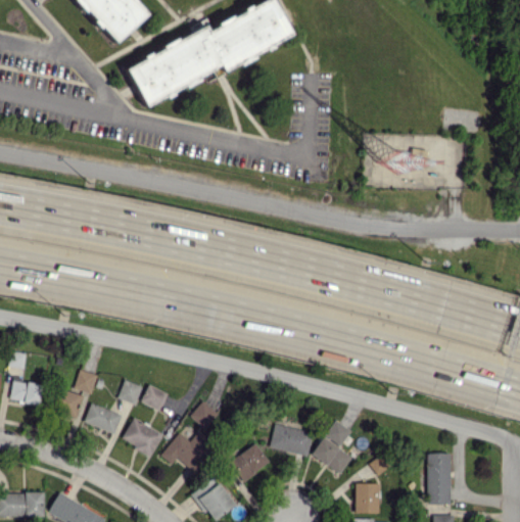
[(78,0),(114,43),(148,14),(135,0),(78,0)]
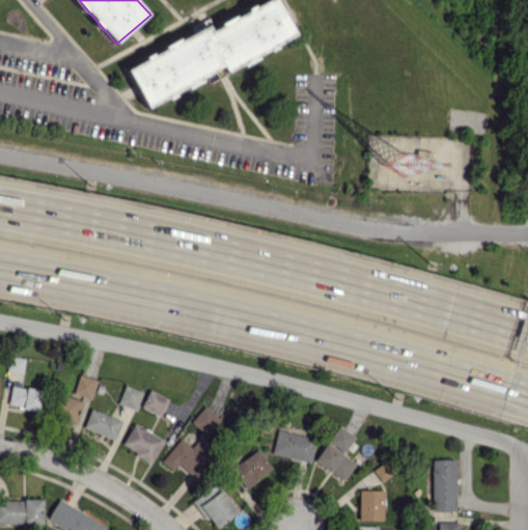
[(145,106),(189,87),(188,86),(218,73),(219,77),(258,59),(256,53),(295,36),(278,0),(271,0),(210,27),(210,28),(127,64),(145,106)]
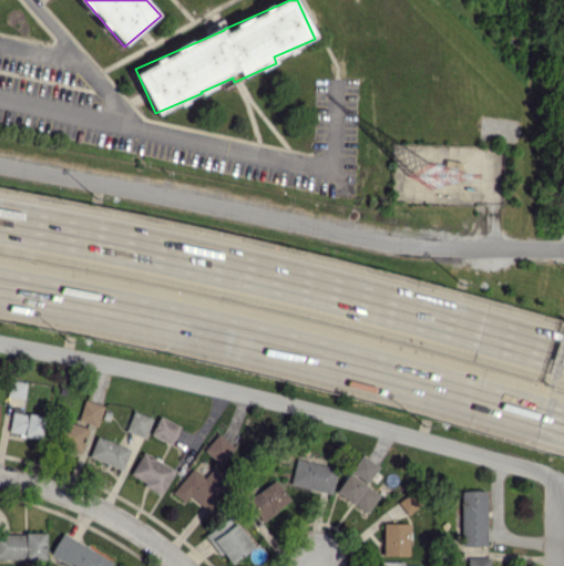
[(461,184),(463,162),(447,161),(444,182),(461,184)]
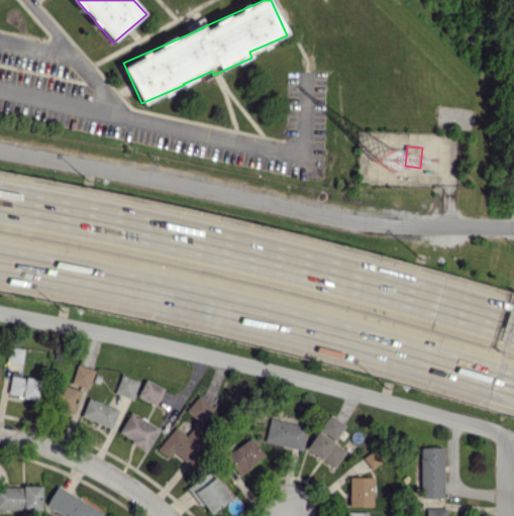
[(9,362),(24,364),(26,349),(12,347),(9,362)]
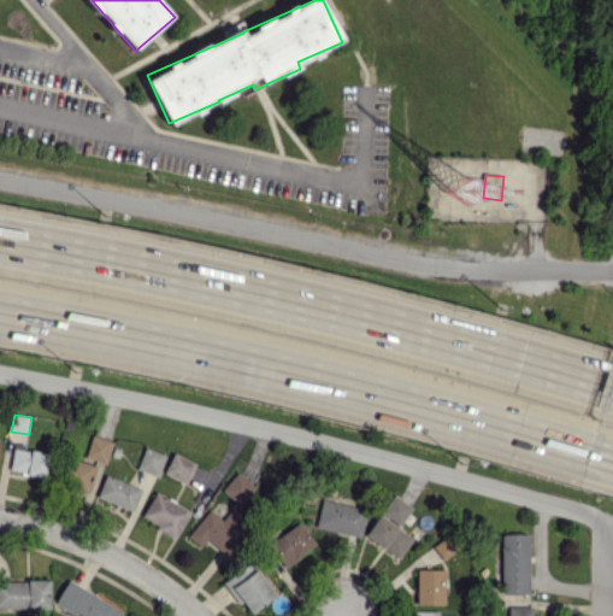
[(88,458),(108,464),(116,441),(94,435),(88,458)]
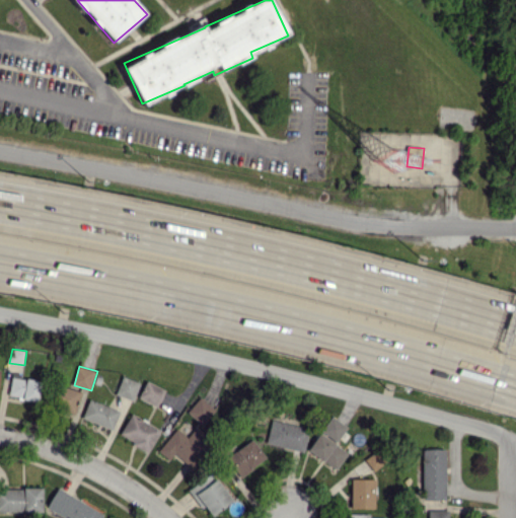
[(117,394),(135,401),(142,383),(124,376),(117,394)]
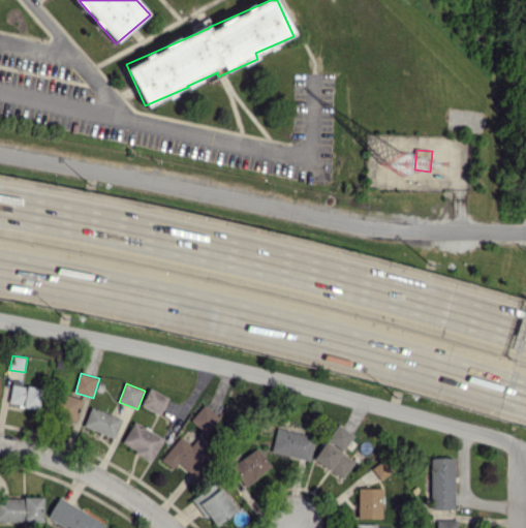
[(40,409),(43,389),(13,384),(10,405),(40,409)]
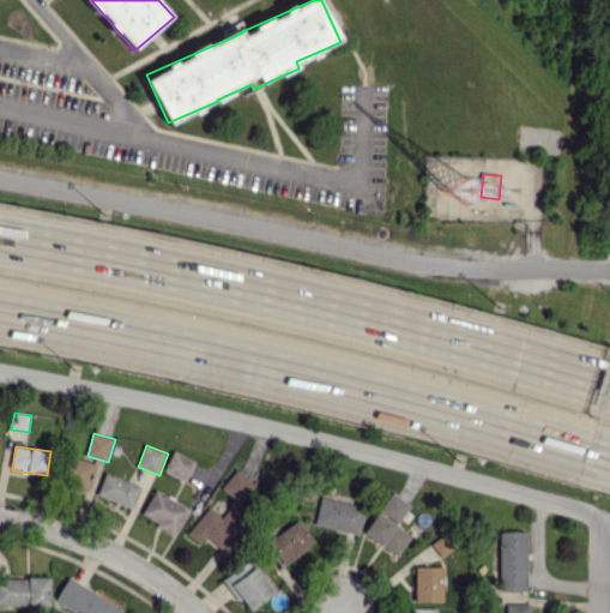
[(188,482),(198,462),(175,451),(165,472),(188,482)]
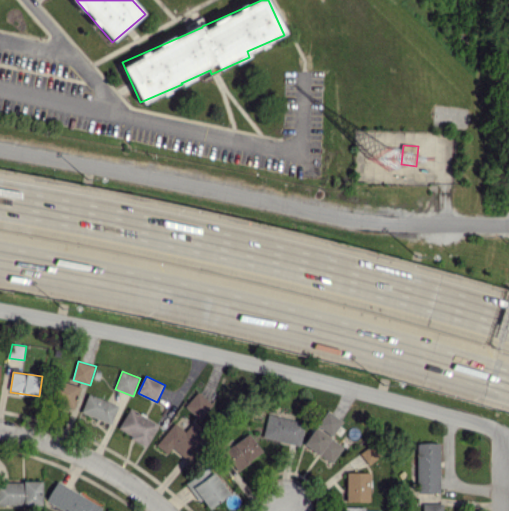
[(81,387),(62,382),(56,404),(76,409),(81,387)]
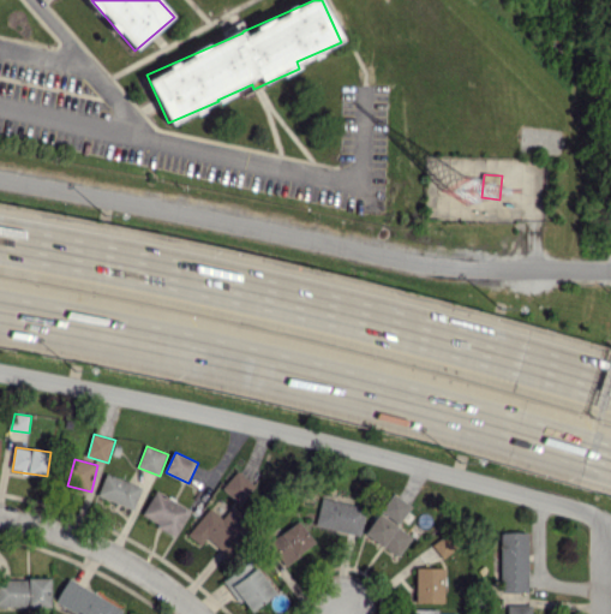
[(223,489),(241,505),(257,487),(239,471),(223,489)]
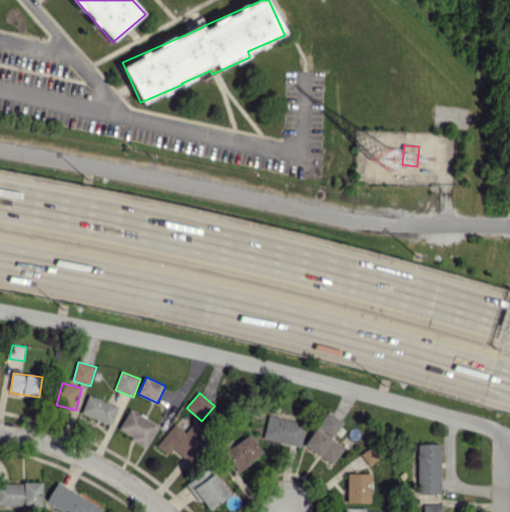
[(83,416),(114,424),(119,405),(88,397),(83,416)]
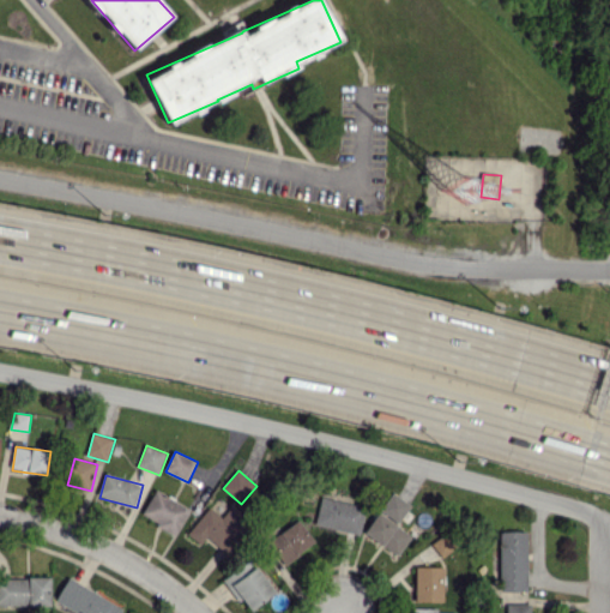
[(143,516),(176,535),(192,510),(157,490),(143,516)]
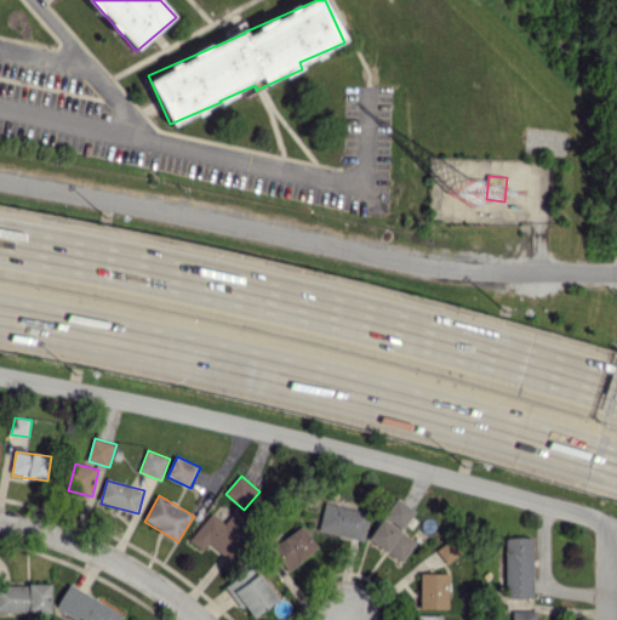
[(386,519),(405,532),(417,510),(398,499),(386,519)]
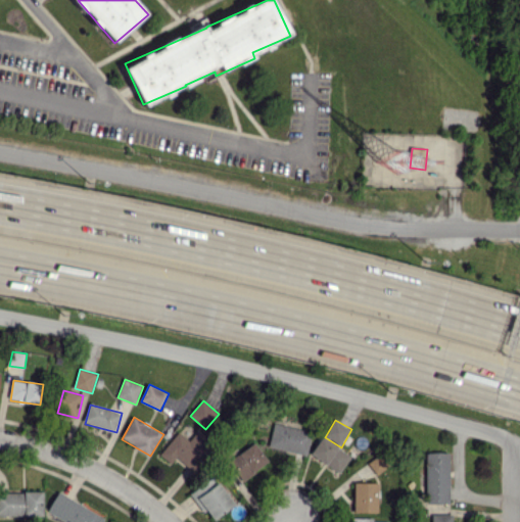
[(306,457),(314,434),(276,423),(269,446),(306,457)]
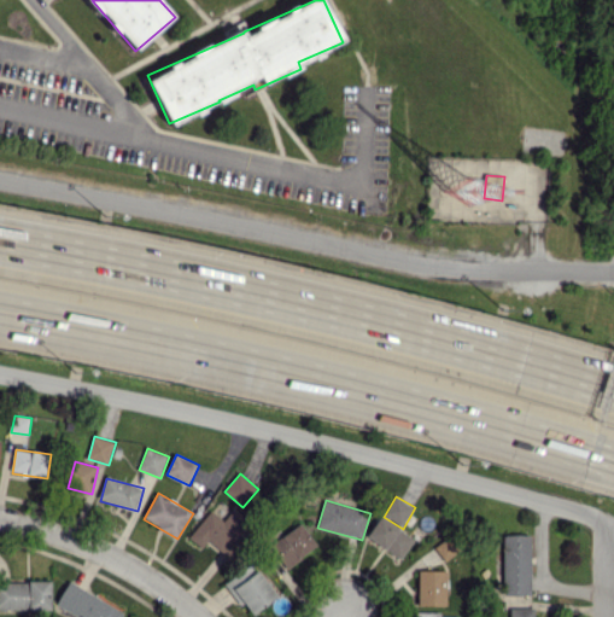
[(191,537),(204,548),(209,541),(232,559),(256,528),(234,511),(226,522),(211,511),(191,537)]
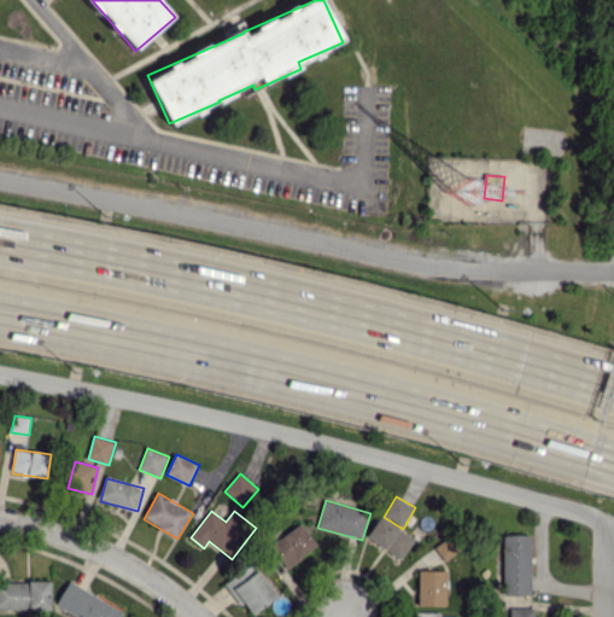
[(368,536),(402,559),(416,540),(382,517),(368,536)]
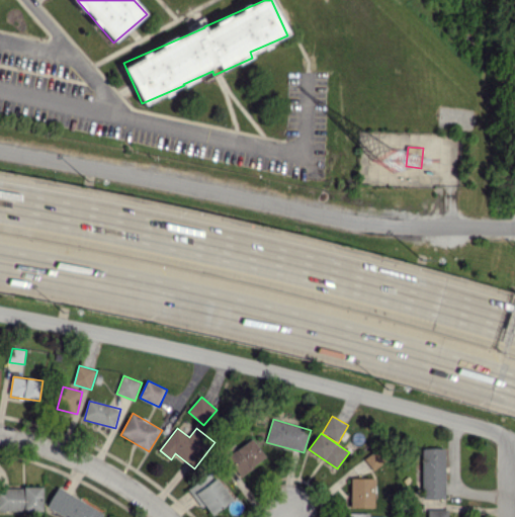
[(267,457),(252,438),(228,457),(242,477),(267,457)]
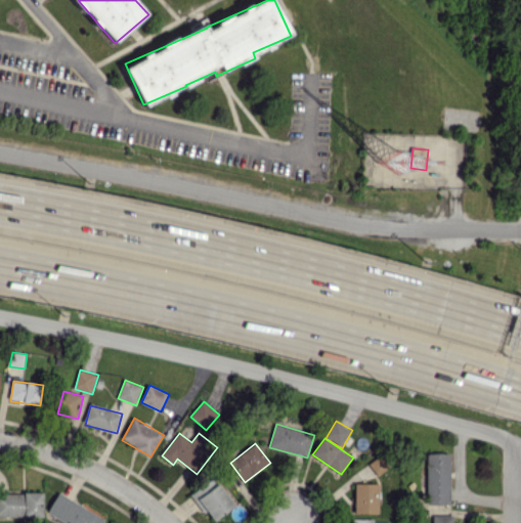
[(429,453),(427,506),(451,506),(451,454),(429,453)]
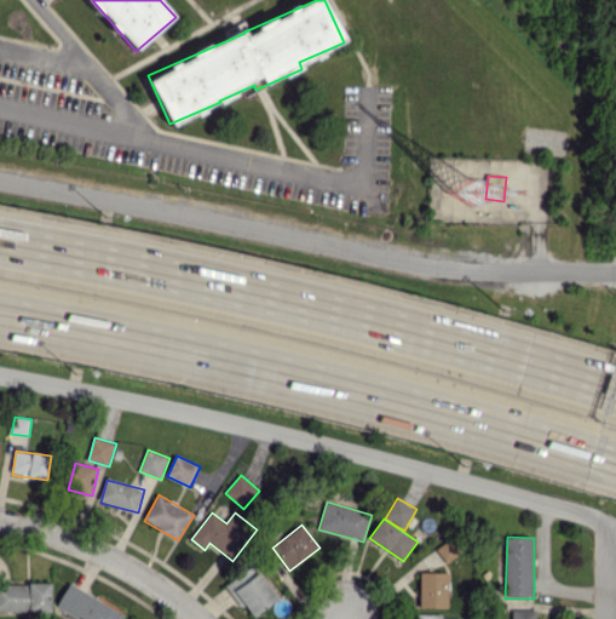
[(447,563),(460,556),(452,542),(438,549),(447,563)]
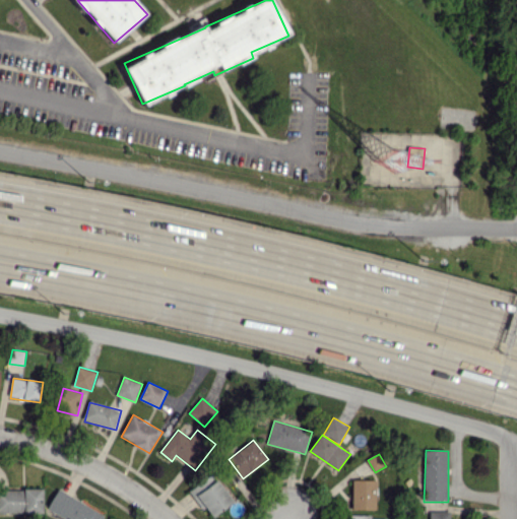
[(192,489),(209,518),(233,504),(215,474),(192,489)]
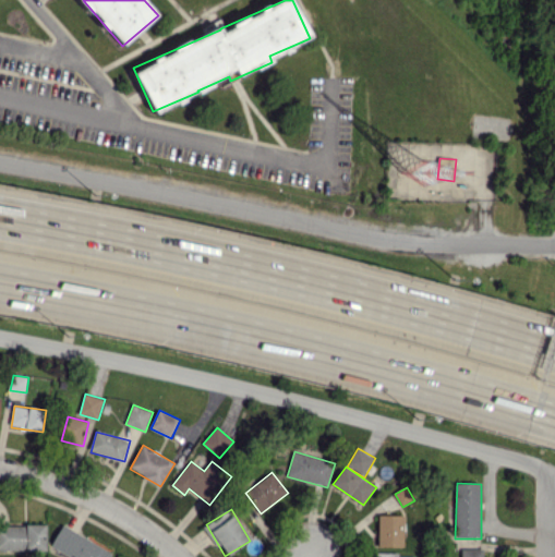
[(405,547),(405,516),(379,516),(379,547),(405,547)]
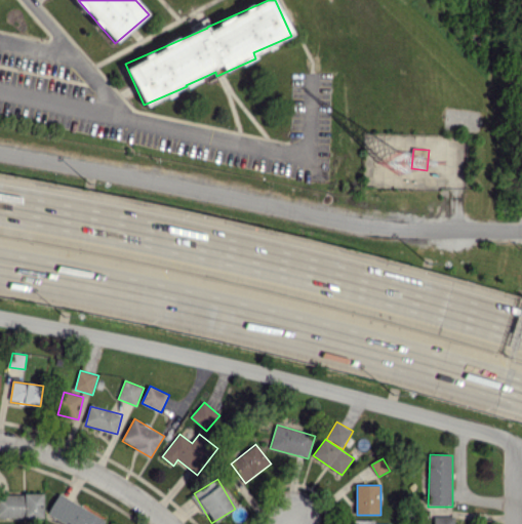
[(45,495),(0,494),(0,508),(0,517),(44,519),(45,495)]
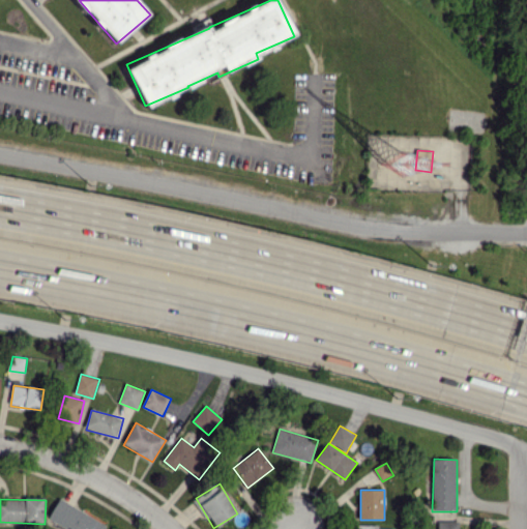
[(106,528),(108,526),(60,499),(49,520),(65,528),(106,528)]
